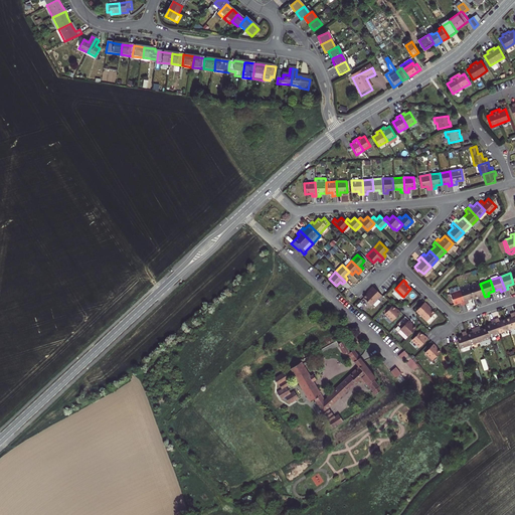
[(481,299),(485,297),(480,284),(470,287),(474,298),(480,296),(481,299)]
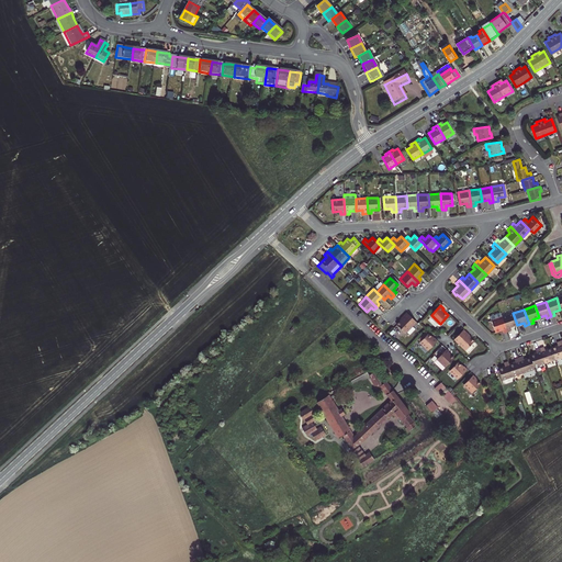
[(416,322),(407,313),(401,318),(402,319),(397,325),(406,333),(416,322)]
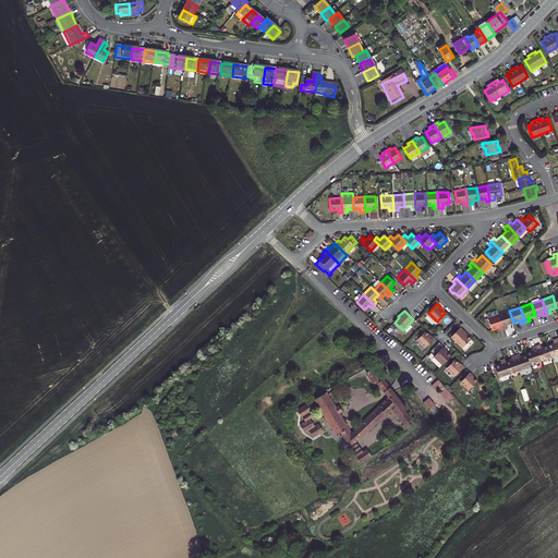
[(505,329),(499,314),(498,311),(487,314),(489,318),(488,318),(492,328),(493,330),(499,327),(500,331),(505,329)]
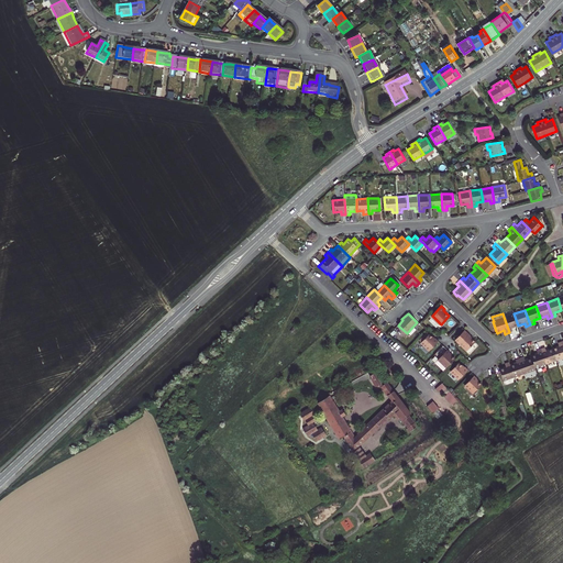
[(514,313),(504,317),(509,332),(512,331),(511,328),(518,326),(514,313)]
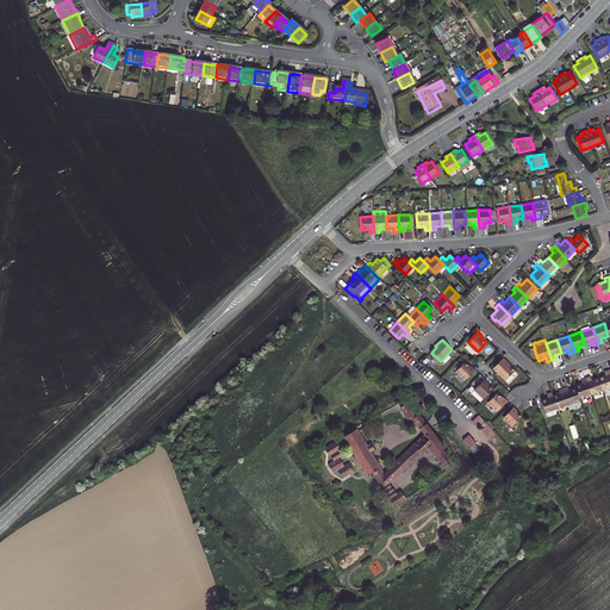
[(510,363),(504,356),(495,367),(506,379),(515,369),(509,365),(510,363)]
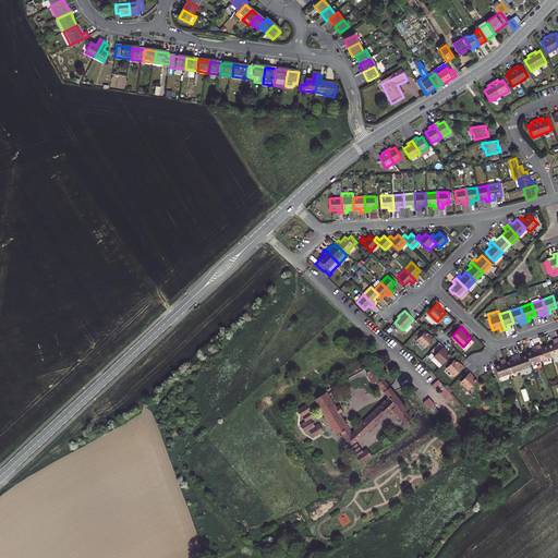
[(426,348),(436,338),(433,335),(432,337),(426,331),(417,340),(426,348)]
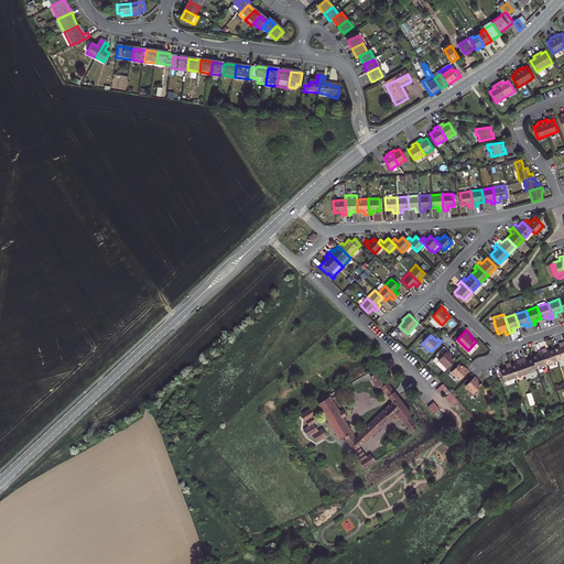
[(561,347),(554,349),(559,360),(563,358),(563,343),(563,342),(560,344),(561,347)]
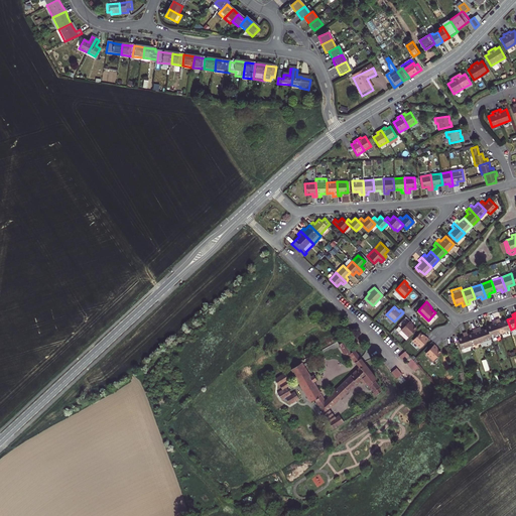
[(500,318),(496,319),(501,334),(511,330),(507,319),(501,321),(500,318)]
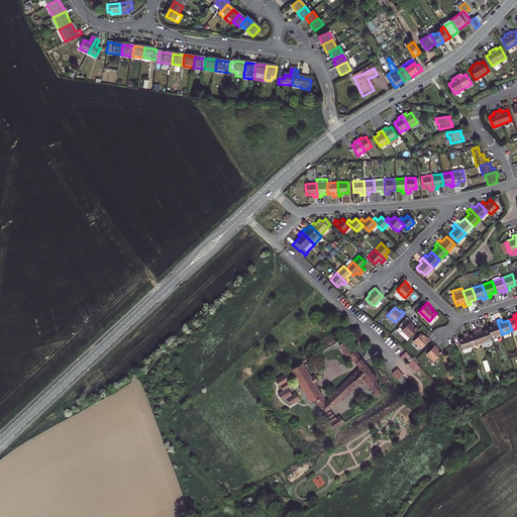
[(488,327),(489,329),(492,337),(502,334),(497,320),(493,322),(494,325),(488,327)]
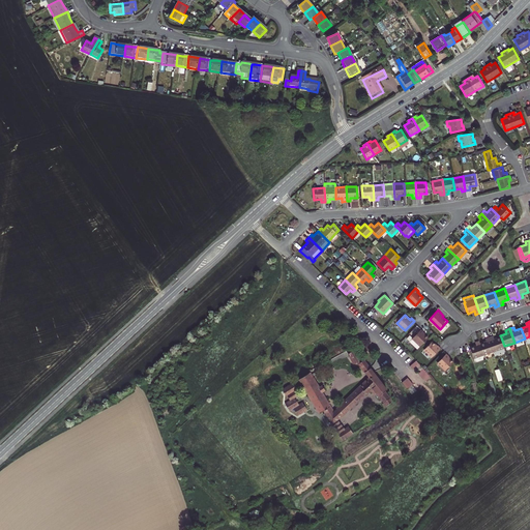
[(425,332),(422,329),(413,339),(421,346),(429,339),(423,333),(425,332)]
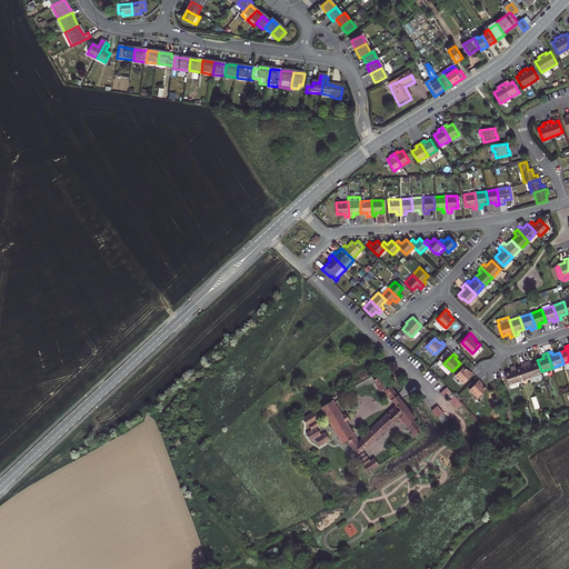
[(529,361),(526,362),(531,378),(542,373),(541,371),(538,362),(531,365),(529,361)]
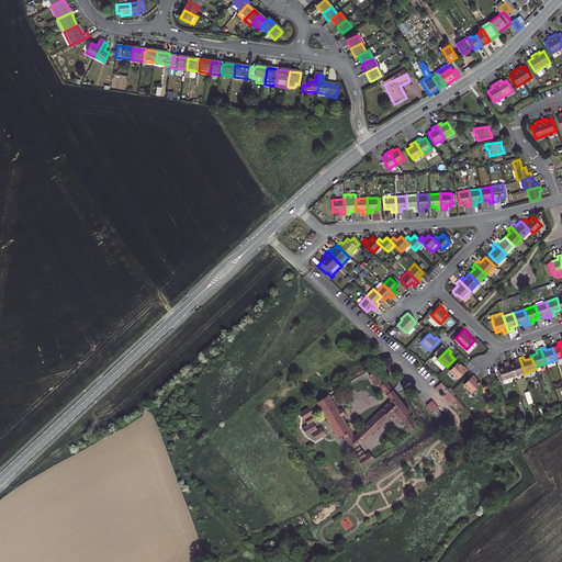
[(516,363),(509,366),(514,377),(525,373),(519,358),(515,359),(516,363)]
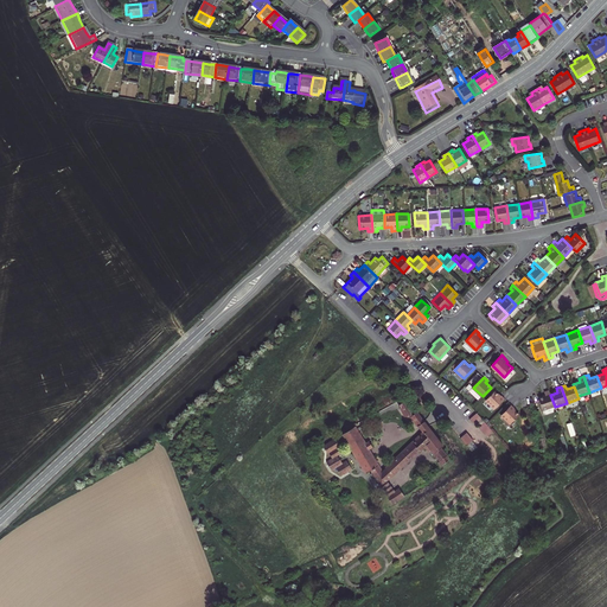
[(550,395),(549,390),(544,393),(545,396),(538,398),(543,411),(555,407),(550,395)]
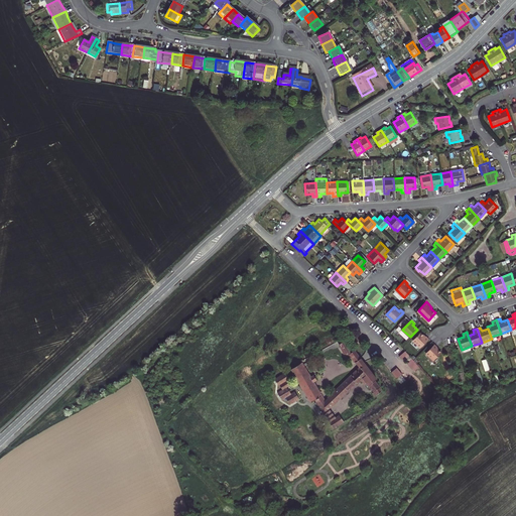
[(426,337),(421,333),(413,340),(421,348),(430,339),(427,336),(426,337)]
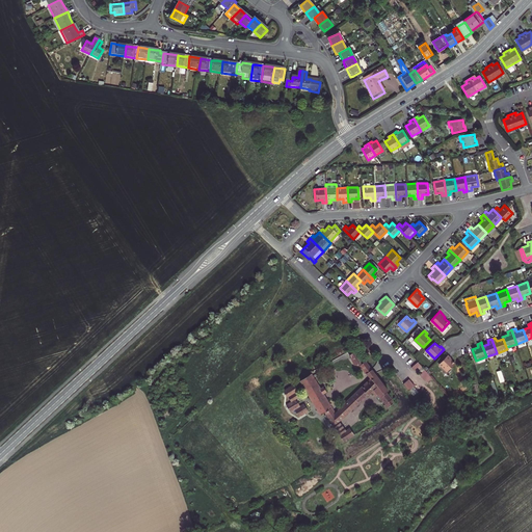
[(361,366),(366,374),(372,369),(366,361),(364,362),(363,361),(362,362),(352,348),(346,351),(354,364),(358,366),(361,366)]
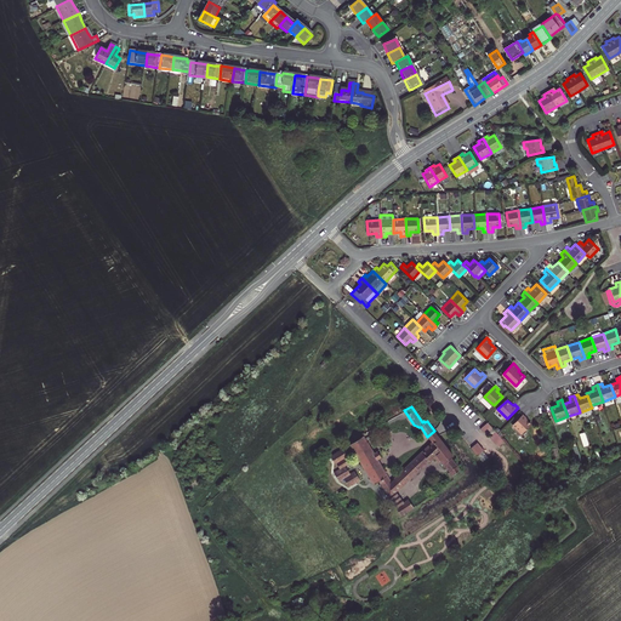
[(528,417),(524,414),(514,425),(523,434),(533,425),(527,419),(528,417)]
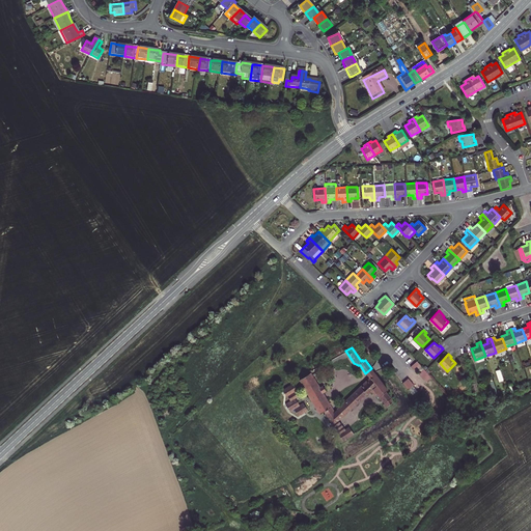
[(416,362),(411,367),(414,370),(417,367),(421,372),(419,374),(424,381),(429,376),(416,362)]
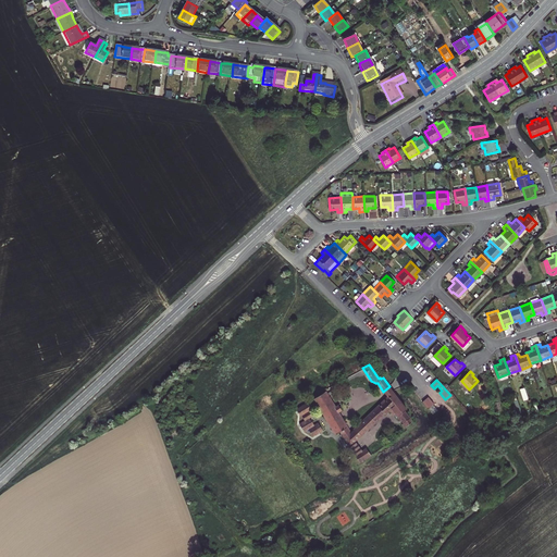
[(522,403),(529,400),(525,388),(519,390),(522,403)]
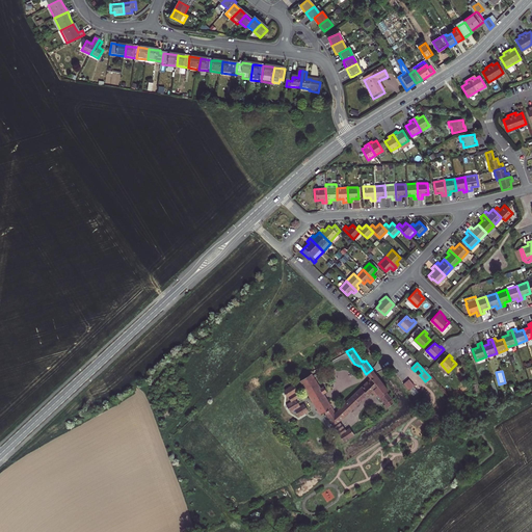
[(340,421),(336,414),(324,395),(327,393),(324,388),(321,389),(311,373),(299,379),(321,415),(325,411),(334,426),(340,421)]
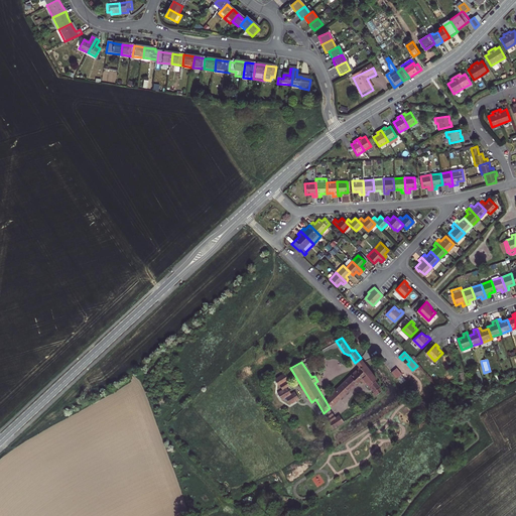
[(375,382),(377,380),(364,362),(358,366),(359,368),(343,385),(340,388),(329,398),(333,405),(346,393),(347,394),(349,393),(348,392),(355,386),(356,387),(363,381),(365,384),(367,382),(374,393),(373,394),(376,397),(381,393),(380,391),(382,390),(375,382)]
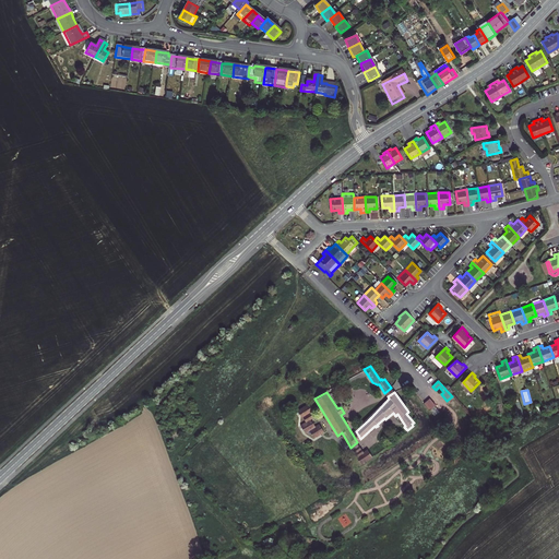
[(429,411),(436,406),(430,399),(424,404),(429,411)]
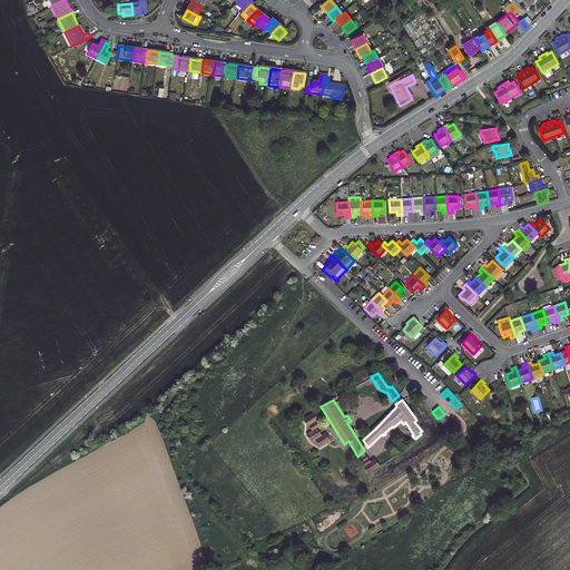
[(304,419),(308,425),(320,419),(315,412),(304,419)]
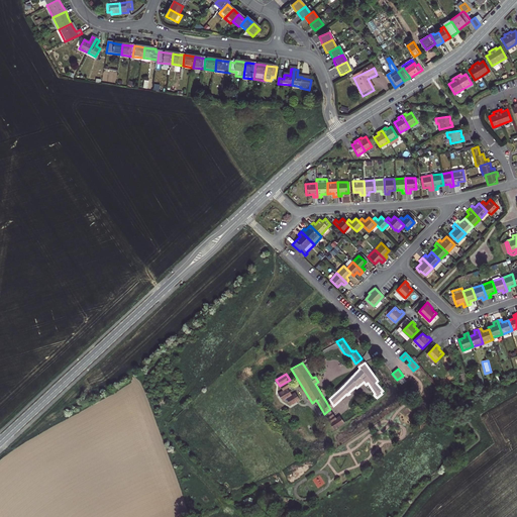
[(280,386),(283,391),(288,388),(295,383),(292,379),(290,380),(280,386)]
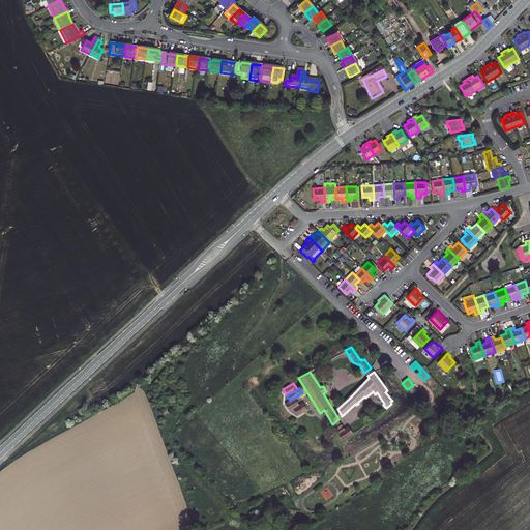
[(293,408),(299,405),(295,398),(290,401),(286,404),(290,410),(293,408)]
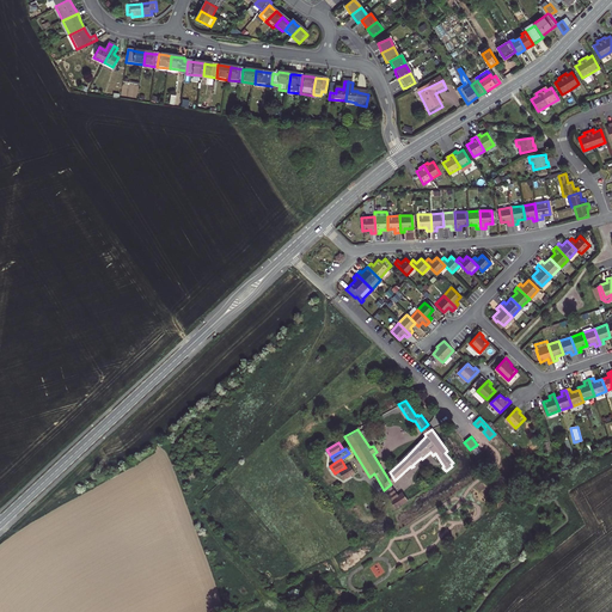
[(338,471),(344,479),(355,473),(349,465),(346,467),(338,471)]
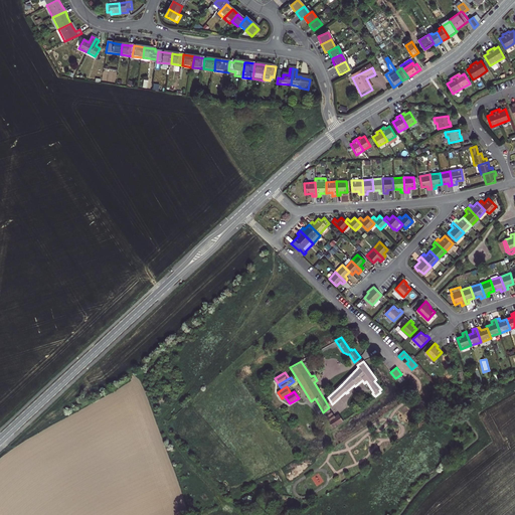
[(335,417),(329,407),(323,412),(329,422),(335,417)]
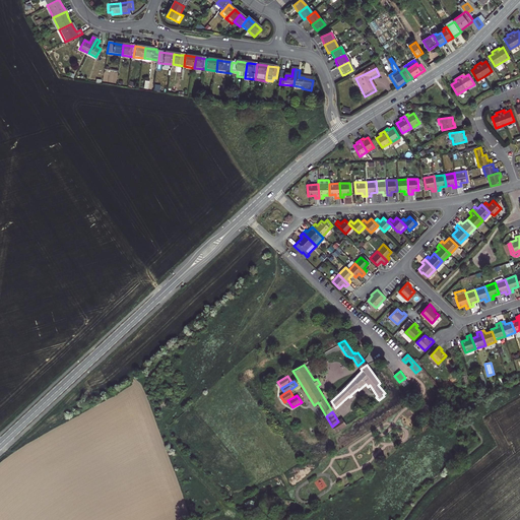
[(346,426),(345,424),(342,418),(338,421),(332,427),(335,430),(336,433),(346,426)]
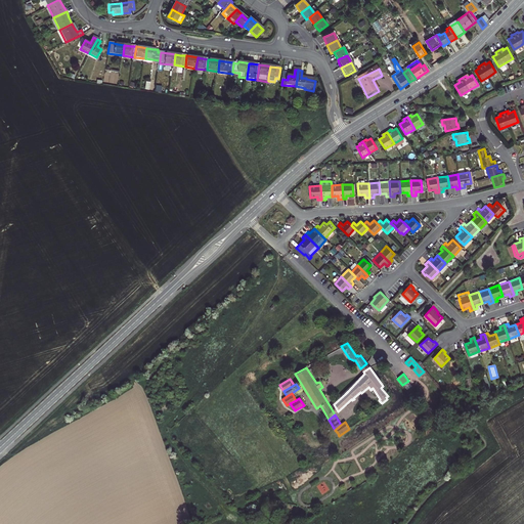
All buildings are outlined.
